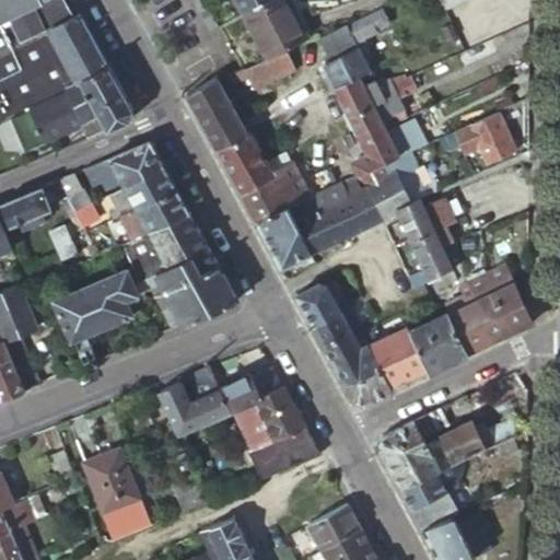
[(0,0),(0,118),(9,114),(67,89),(111,69),(81,16),(73,20),(63,0),(0,0)]
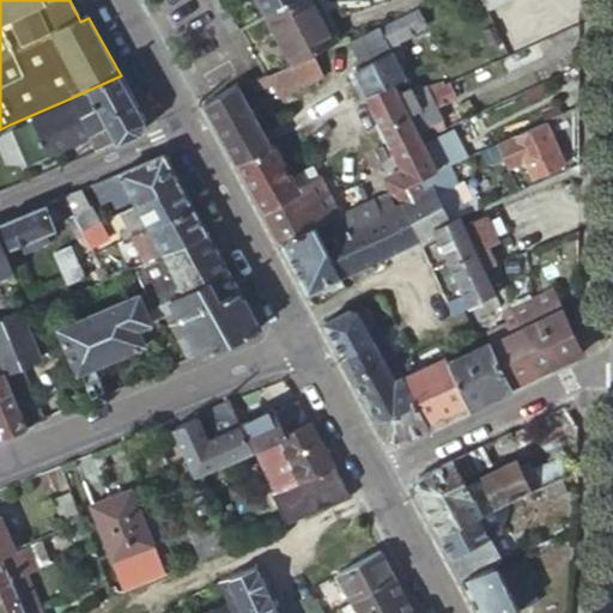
[(290,0),(258,0),(265,13),(290,0)]
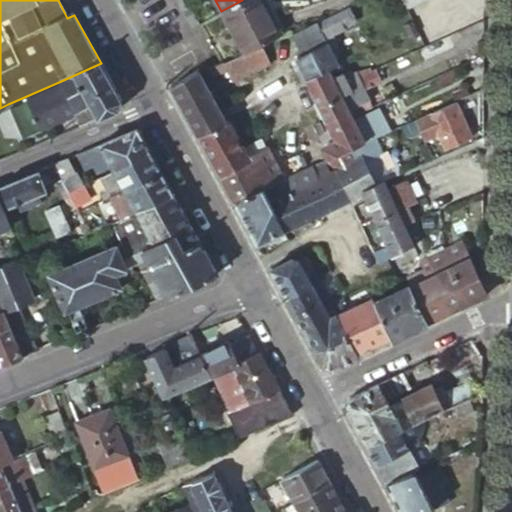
[(261,0),(242,0),(221,11),(243,53),(262,45),(288,35),(279,17),(273,20),(261,0)]
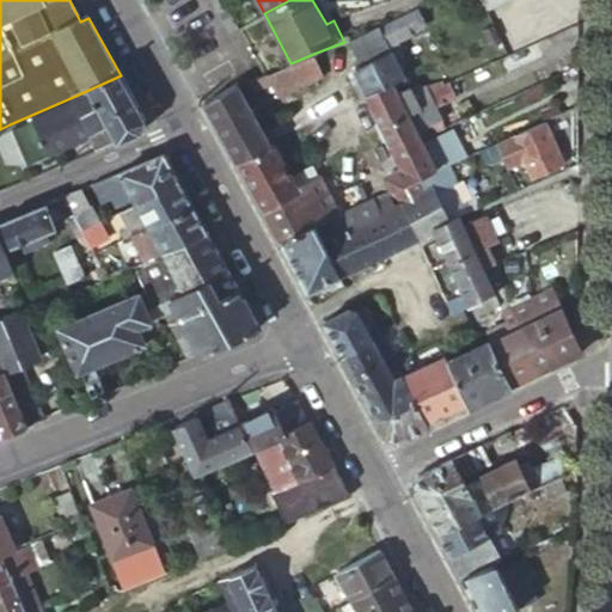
[(424,24),(417,7),(367,31),(349,40),(361,65),(353,68),(366,95),(392,81),(404,75),(387,42),(424,24)]
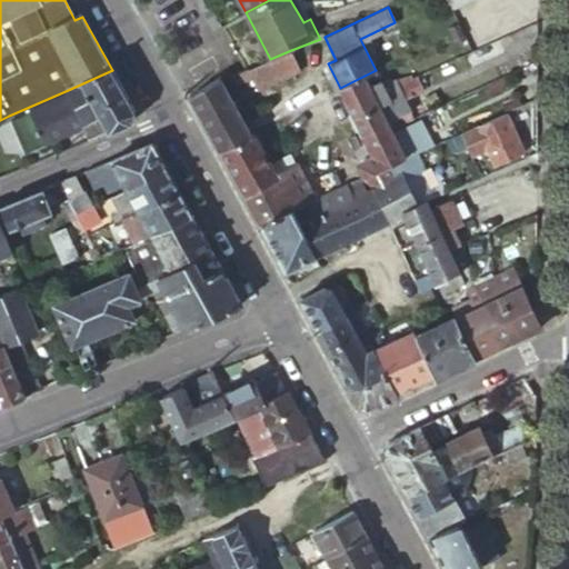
[(456,39),(465,35),(458,22),(449,28),(456,39)]
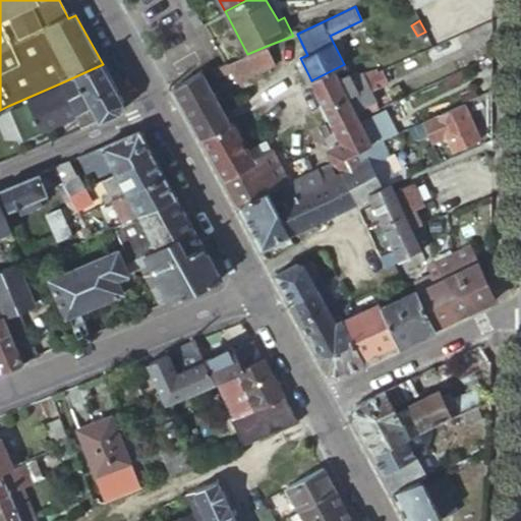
[(461,48),(455,36),(419,51),(425,64),(461,48)]
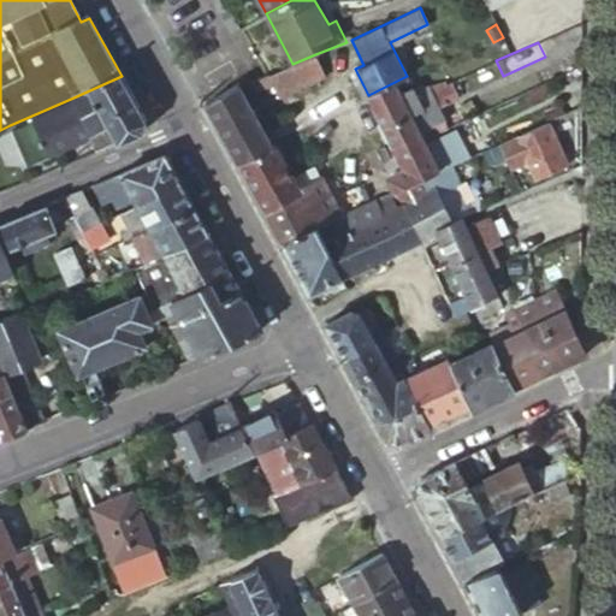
[(292,64),(270,73),(274,84),(280,96),(325,76),(315,54),(292,64)]
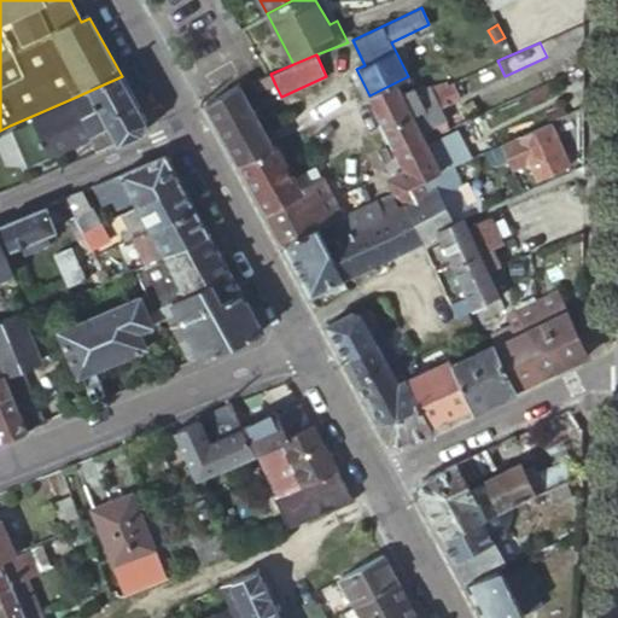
[(270,74),(251,81),(255,91),(257,89),(258,92),(275,85),(270,74)]
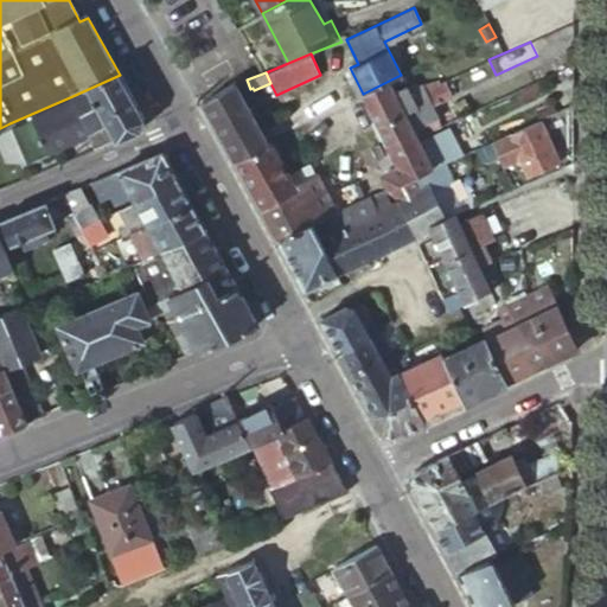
[(144,119),(120,75),(72,96),(88,133),(95,148),(139,131),(144,119)]
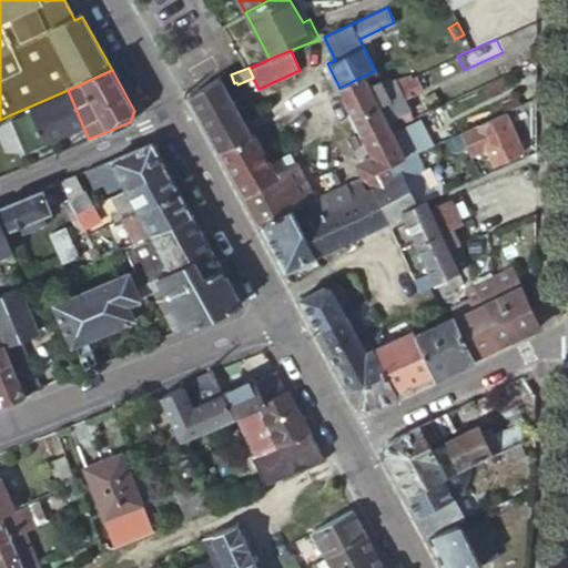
[(385,91),(397,117),(403,113),(397,101),(396,101),(388,87),(411,77),(409,74),(369,87),(374,97),(385,91)]
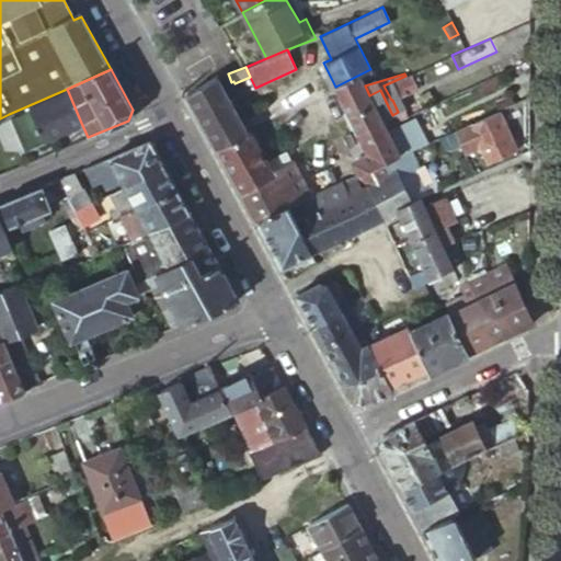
[(411,73),(405,76),(384,86),(391,100),(392,100),(418,88),(411,73)]
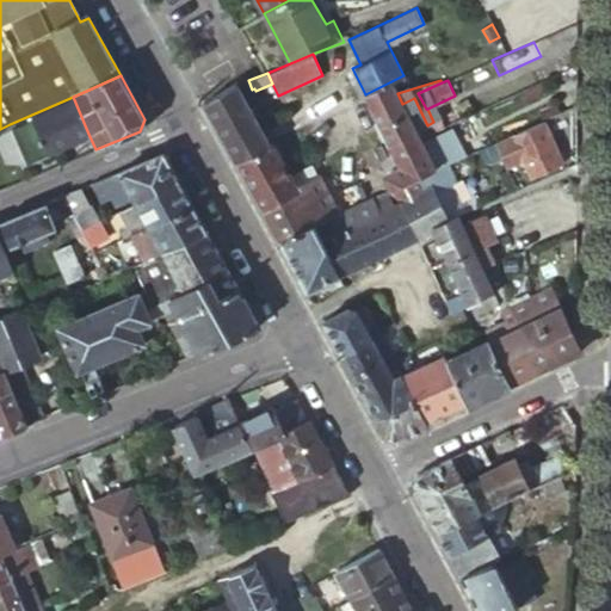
[(397,93),(392,81),(365,94),(370,106),(397,93)]
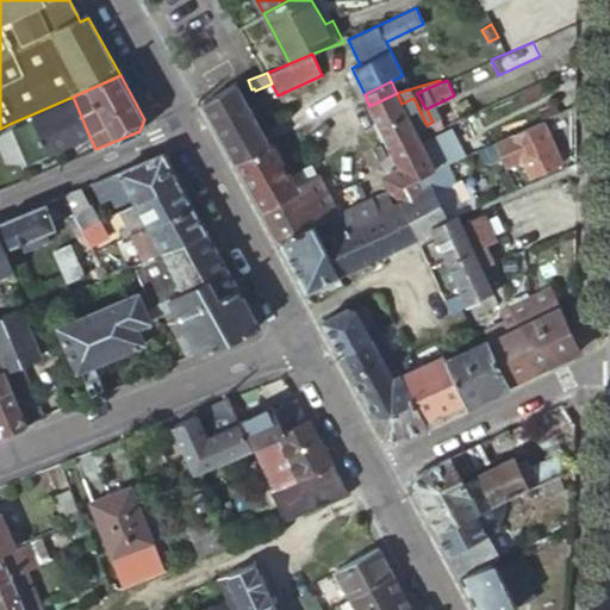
[(225,142),(261,126),(236,86),(235,83),(201,101),(225,142)]
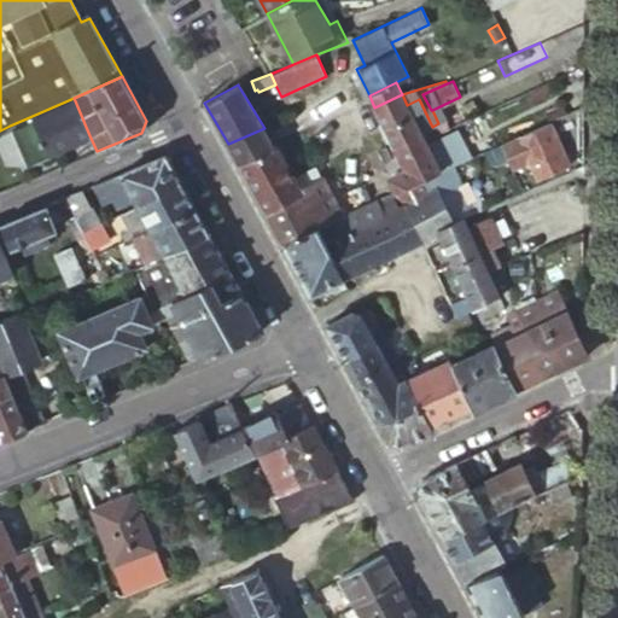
[(552,86),(482,110),(488,128),(558,104),(552,86)]
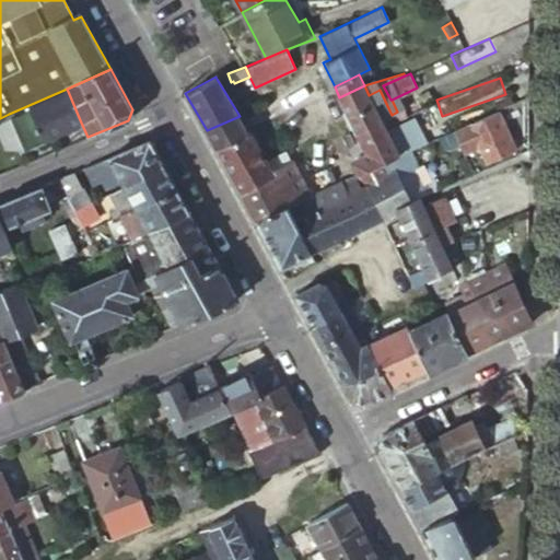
[(383,126),(394,120),(392,115),(380,90),(369,95),(364,85),(339,97),(357,133),(381,121),(383,126)]
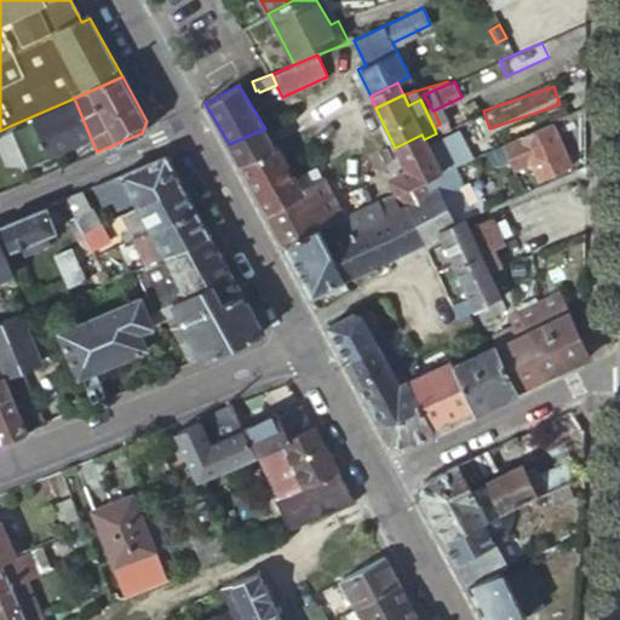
[(74,98),(10,126),(27,162),(90,136),(74,98)]
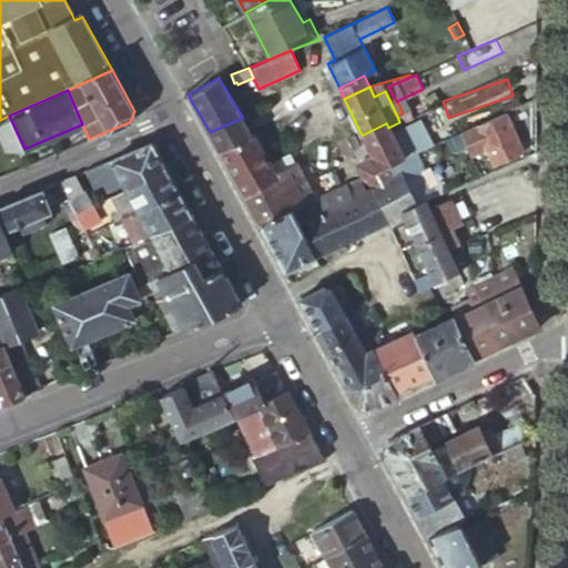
[(521,150),(504,112),(460,132),(467,145),(469,152),(485,144),(494,163),(521,150)]
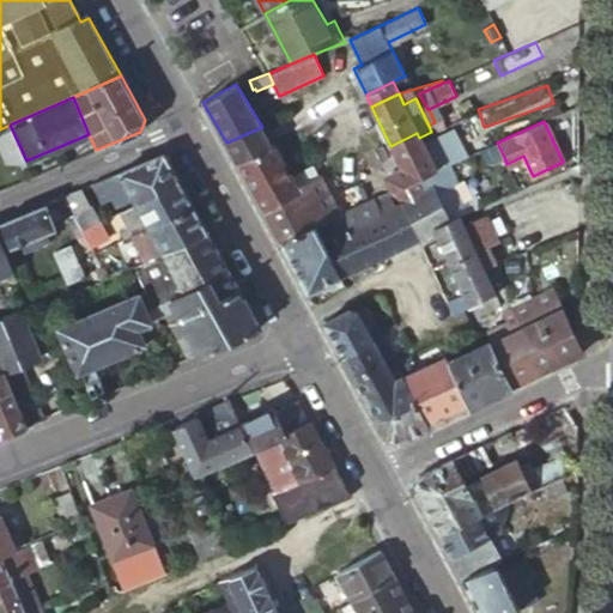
[(10,125),(0,129),(0,137),(13,165),(0,169),(0,188),(96,150),(89,134),(26,161),(10,125)]
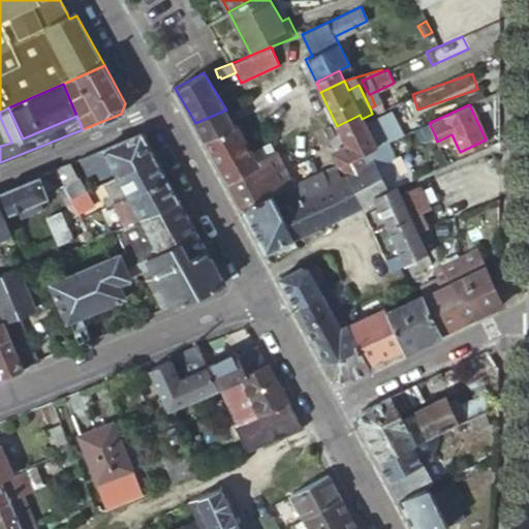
[(234,123),(226,110),(195,123),(204,136),(205,136),(234,123)]
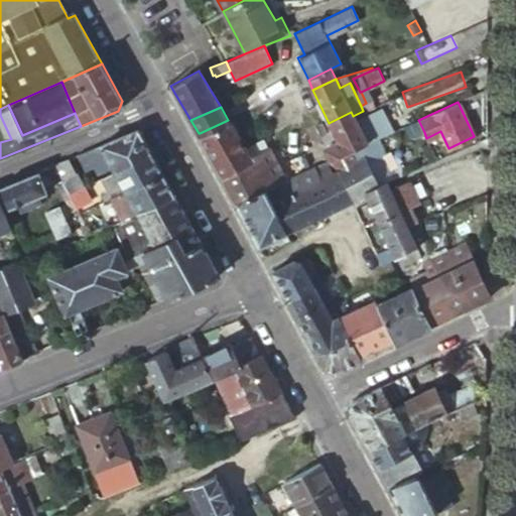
[(351,112),(329,123),(338,141),(325,147),(324,147),(330,160),(331,159),(366,143),(384,135),(394,131),(383,107),(366,115),(363,111),(353,116),(351,112)]
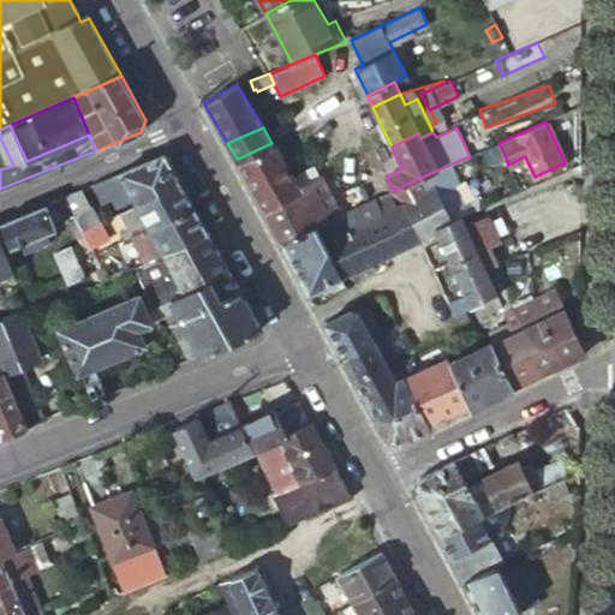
[(0,169),(13,166),(0,137),(0,169)]
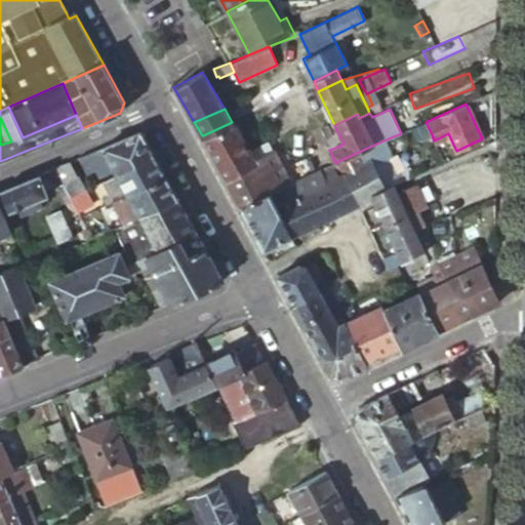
[(233,121),(232,122),(203,135),(211,152),(242,137),(233,121)]
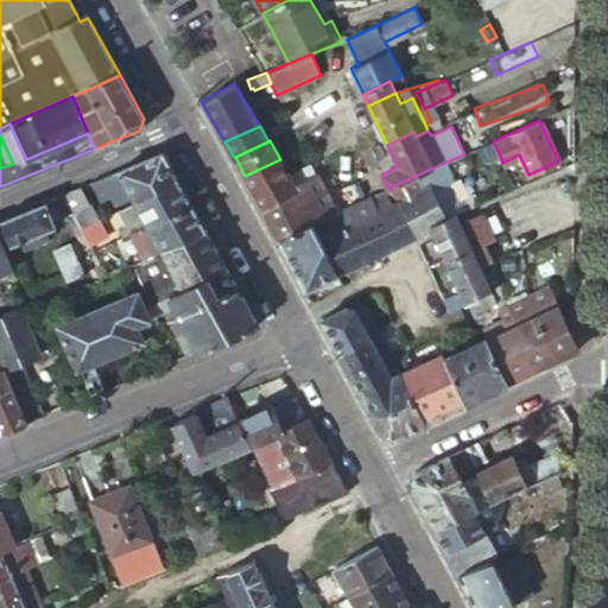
[(493,141),(474,150),(481,165),(500,156),(493,141)]
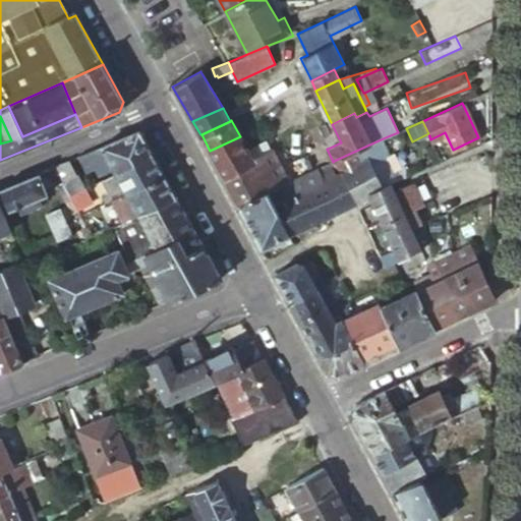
[(114,172),(151,154),(138,131),(77,156),(84,171),(93,167),(97,175),(112,167),(114,172)]
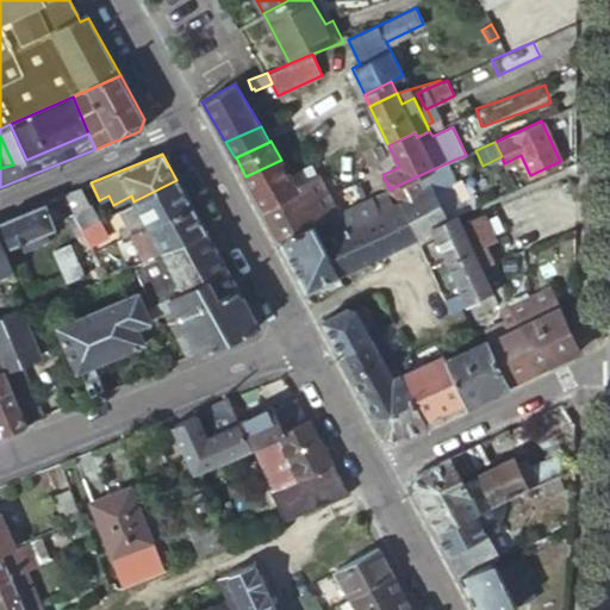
[(281,160),(246,176),(253,191),(288,174),(281,160)]
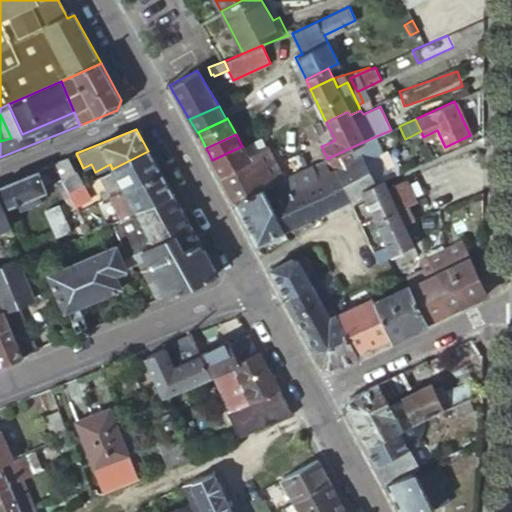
[(384,141),(381,134),(363,142),(328,158),(347,199),(362,192),(376,185),(374,180),(364,160),(385,150),(387,149),(384,141)]
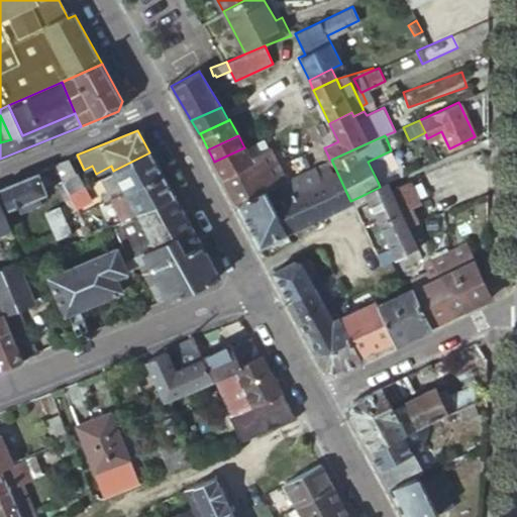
[(237,203),(284,181),(268,146),(249,156),(251,161),(222,177),(237,203)]
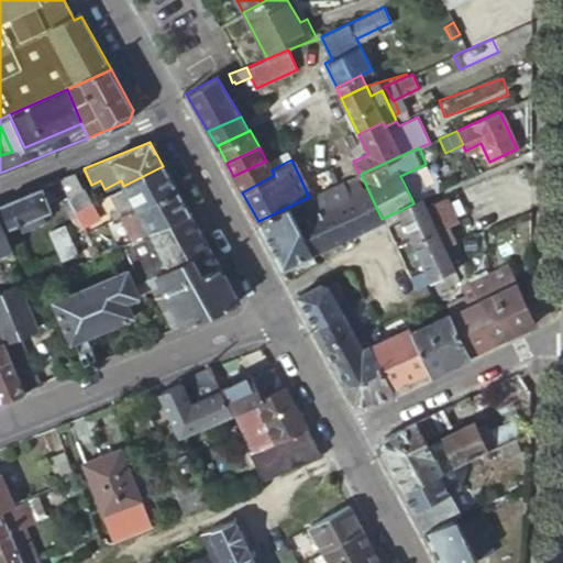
[(232,177),(242,192),(274,175),(272,169),(266,161),(233,176),(232,177)]
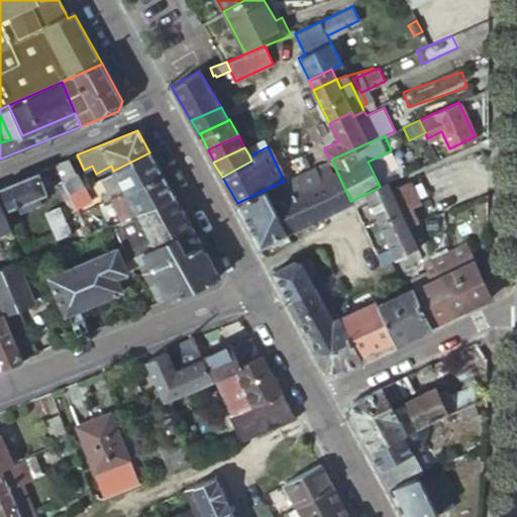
[(389,151),(368,162),(378,182),(385,179),(399,172),(389,151)]
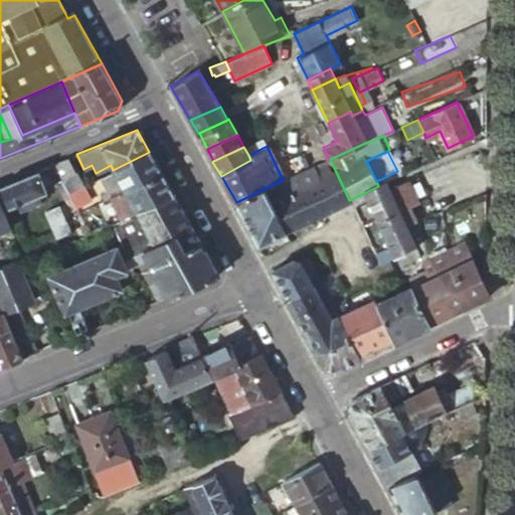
[(123,191),(161,173),(149,152),(113,170),(123,191)]
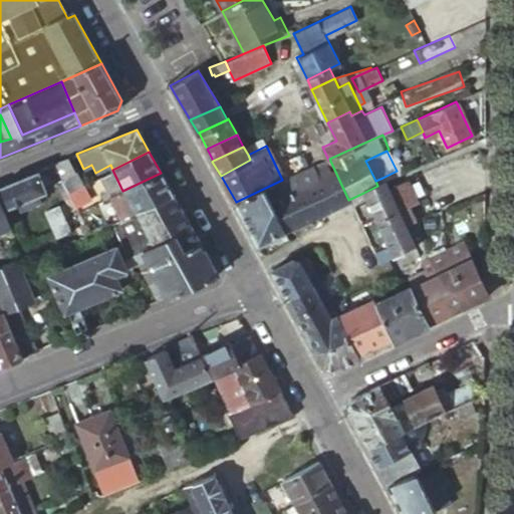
[(67,192),(81,185),(68,158),(53,164),(62,182),(67,192)]
